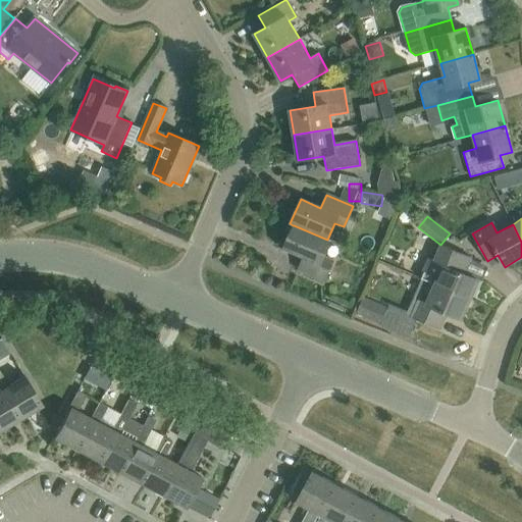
[(330,241),(327,240),(294,225),(293,225),(282,249),(303,257),(297,271),(322,282),(331,261),(323,257),(330,241)]
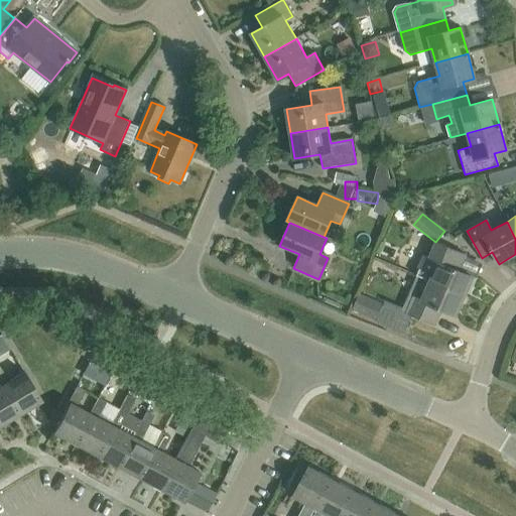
[(416,276),(464,296),(472,277),(457,271),(463,256),(434,243),(428,258),(423,255),(417,269),(419,270),(416,276)]
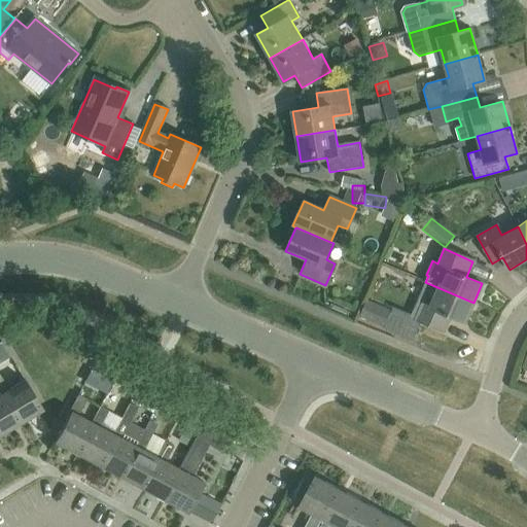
[(465,322),(473,303),(425,282),(425,283),(437,288),(433,299),(424,294),(413,319),(443,332),(450,316),(465,322)]
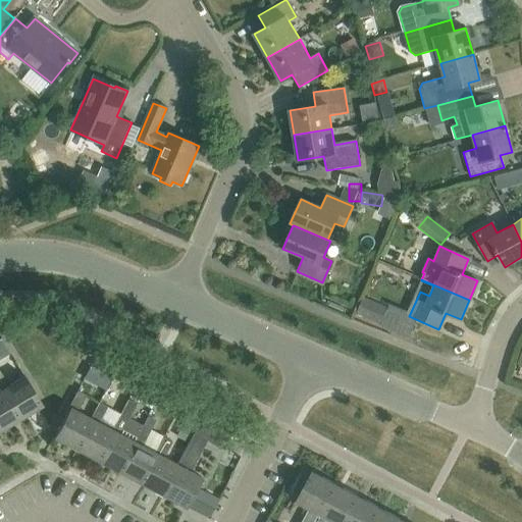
[(388,308),(364,298),(357,314),(381,324),(388,308)]
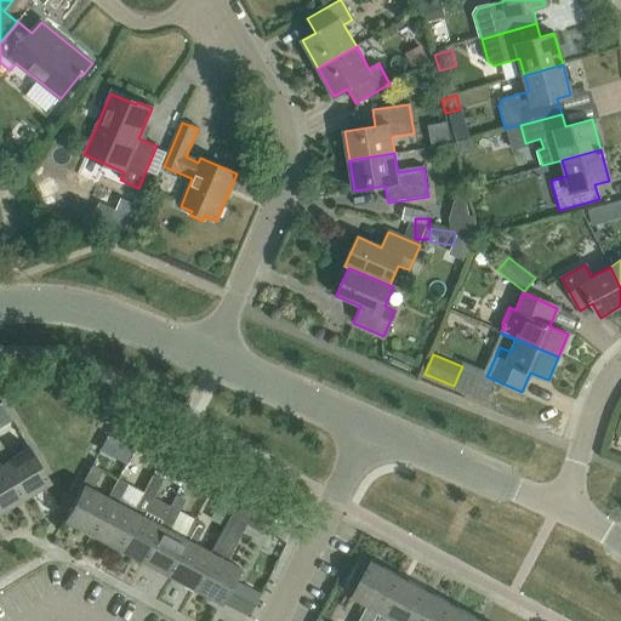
[(129,440),(110,431),(102,446),(121,456),(129,440)]
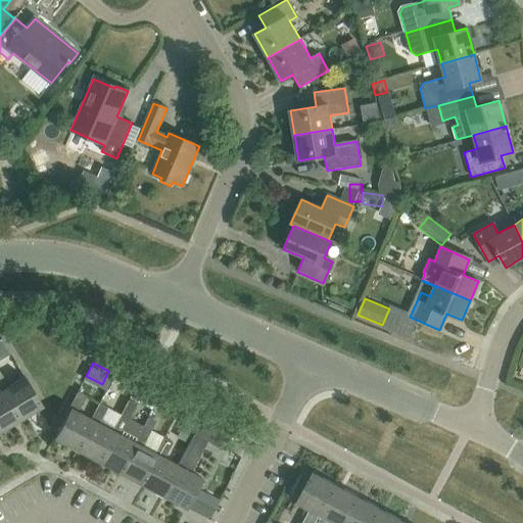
[(0,390),(1,390),(19,420),(42,407),(24,377),(7,387),(0,374),(0,390)]
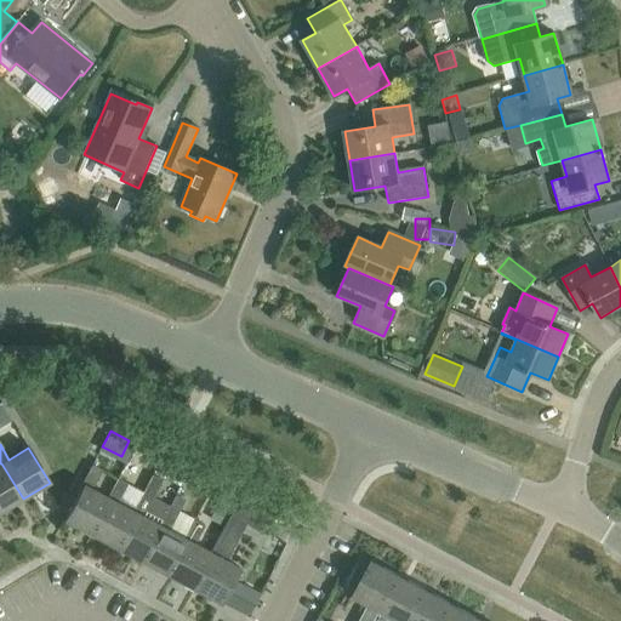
[(147,450),(136,445),(131,453),(142,459),(147,450)]
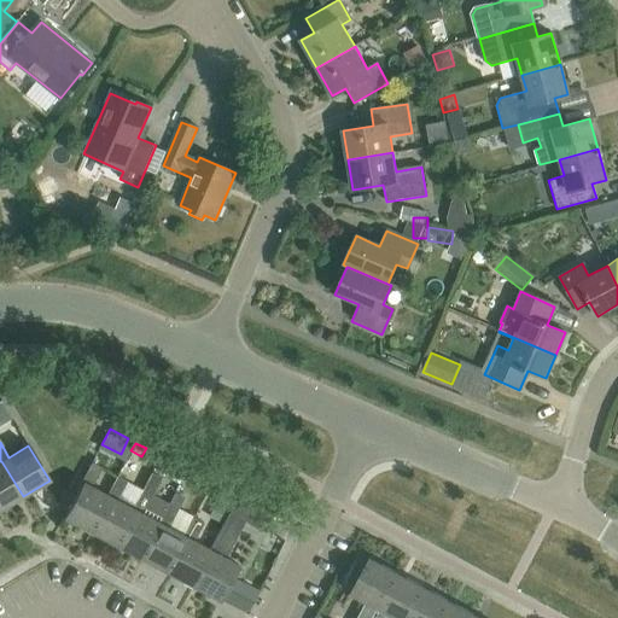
[(0,509),(23,496),(1,461),(0,461),(0,509)]
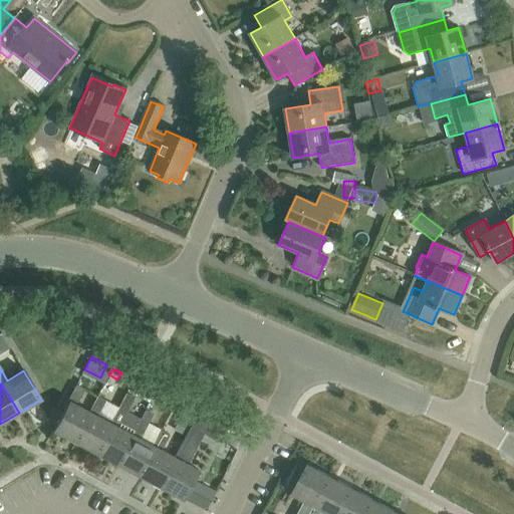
[(91,414),(89,412),(76,405),(83,391),(75,387),(66,403),(68,404),(52,433),(74,445),(91,414)]
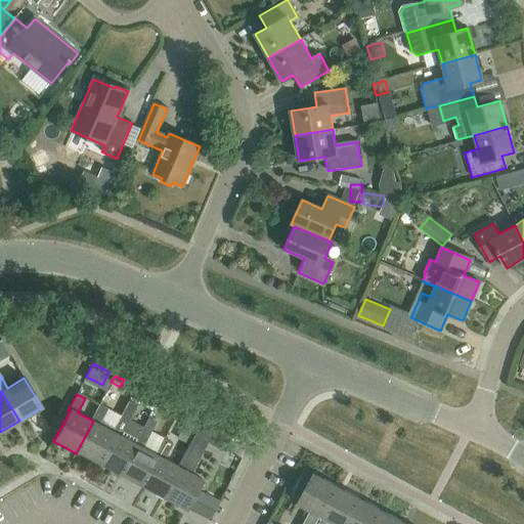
[(97,465),(119,476),(136,444),(134,443),(120,436),(128,422),(126,420),(133,407),(127,403),(112,432),(115,433),(97,465)]
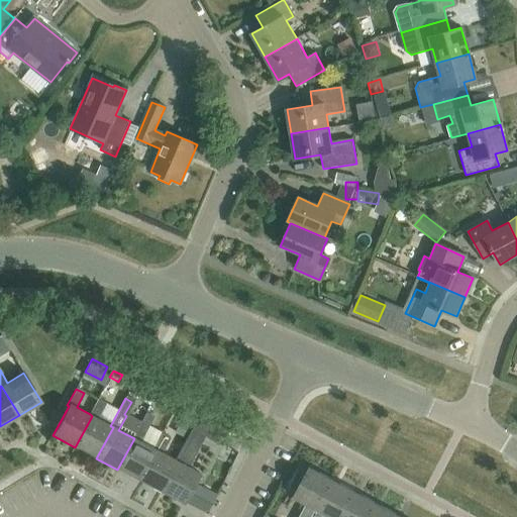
[(75,447),(96,458),(113,427),(110,426),(98,419),(105,405),(97,401),(90,414),(92,416),(75,447)]
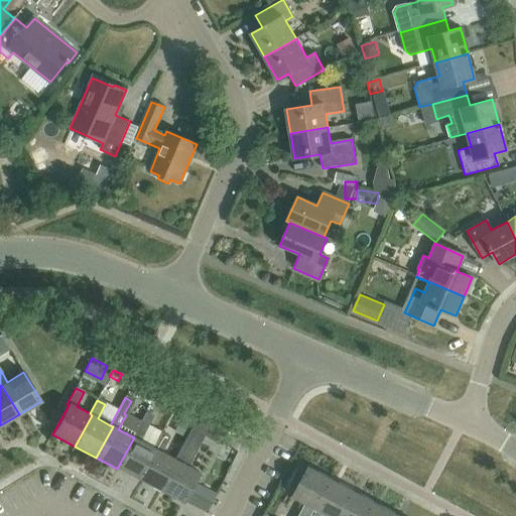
[(187,408),(177,404),(171,416),(181,421),(187,408)]
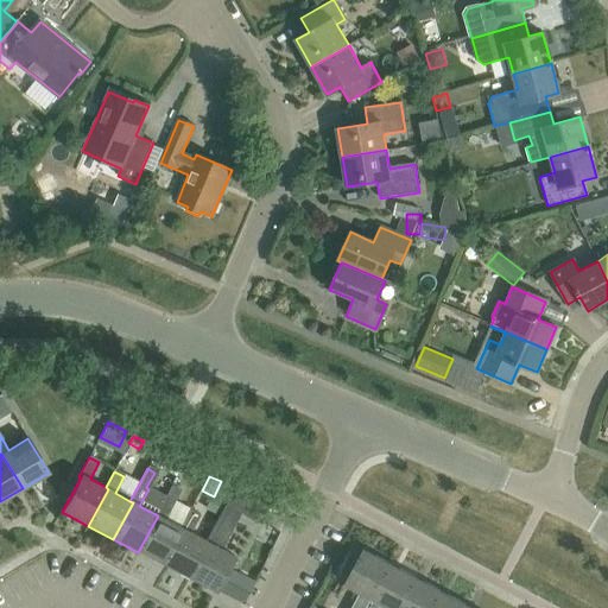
[(138,552),(163,565),(183,530),(181,527),(165,520),(184,485),(173,479),(164,498),(156,514),(158,515),(138,552)]
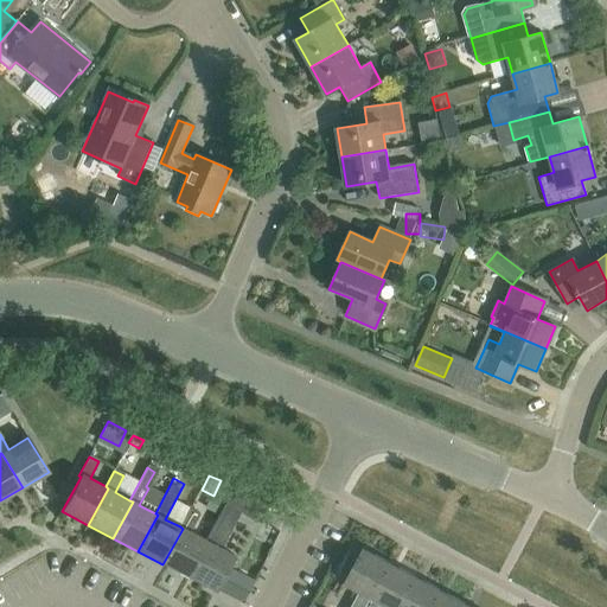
[(266,504),(235,487),(225,504),(241,512),(256,521),(266,504)]
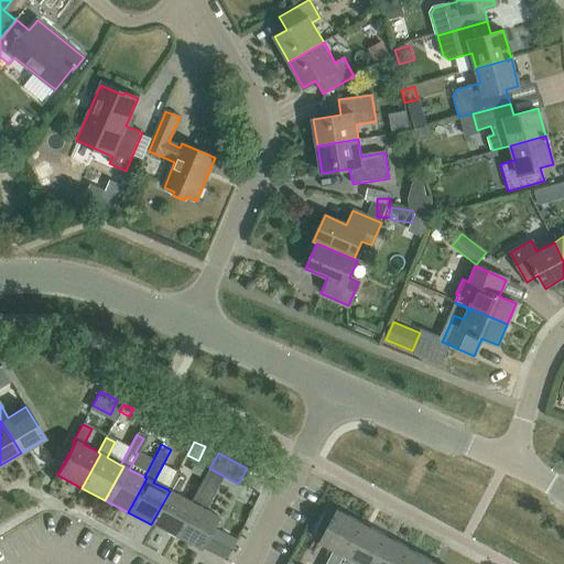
[(209,468),(191,502),(193,503),(174,537),(198,550),(199,548),(212,525),(216,517),(205,510),(224,476),(209,468)]
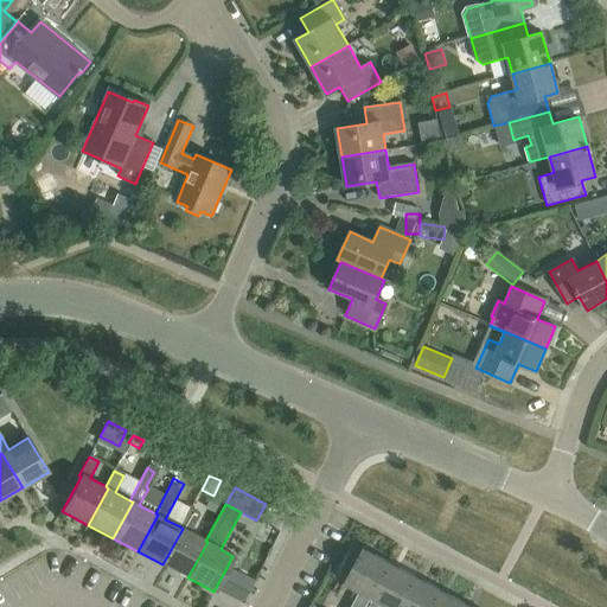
[(163,564),(187,577),(208,542),(205,541),(190,532),(199,515),(190,510),(180,526),(183,529),(163,564)]
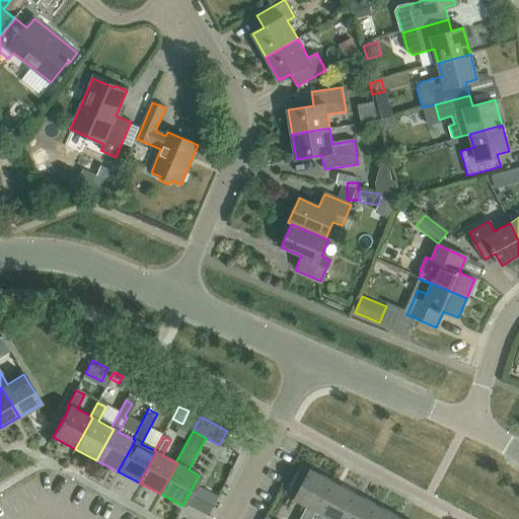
[(294,500),(316,512),(332,482),(310,469),(294,500)]
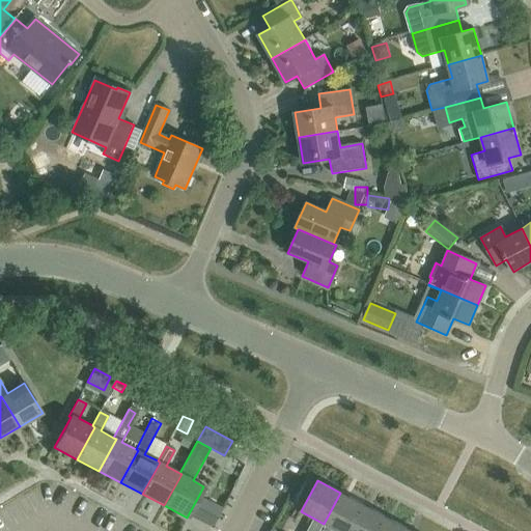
[(340,493),(324,524),(337,530),(347,530),(363,504),(340,493)]
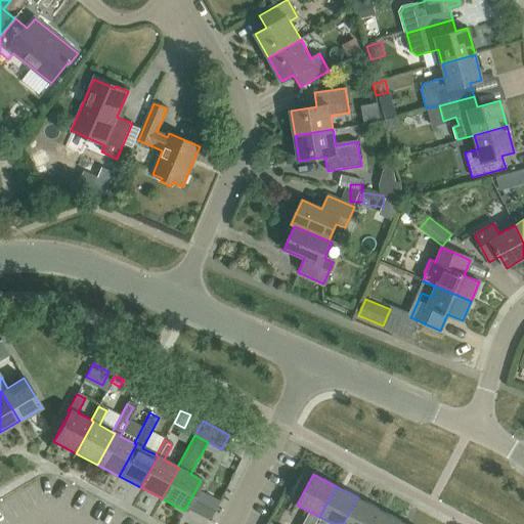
[(197,488),(185,509),(209,521),(219,500),(197,488)]
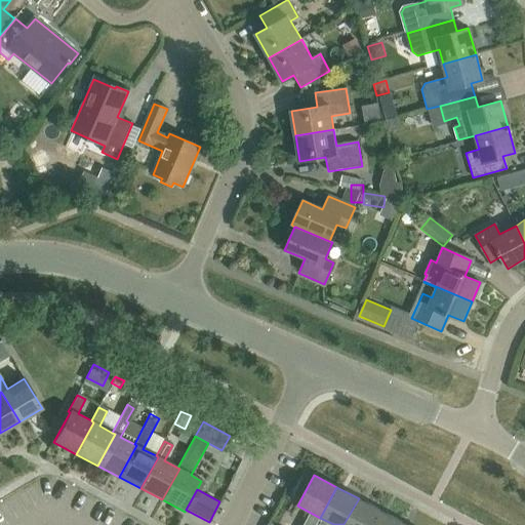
[(371,524),(380,511),(359,498),(344,524),(371,524)]
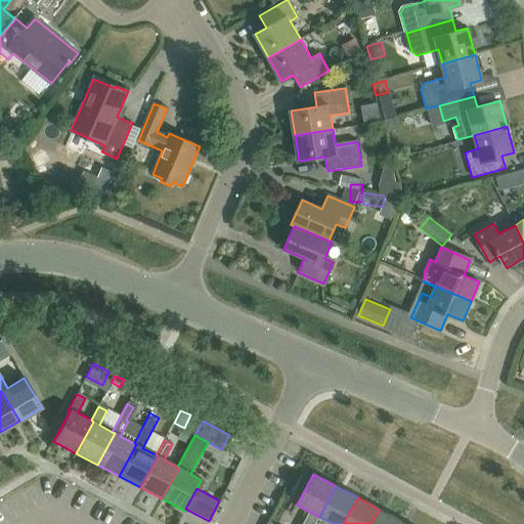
[(380,510),(370,523),(399,523),(401,521),(380,510)]
